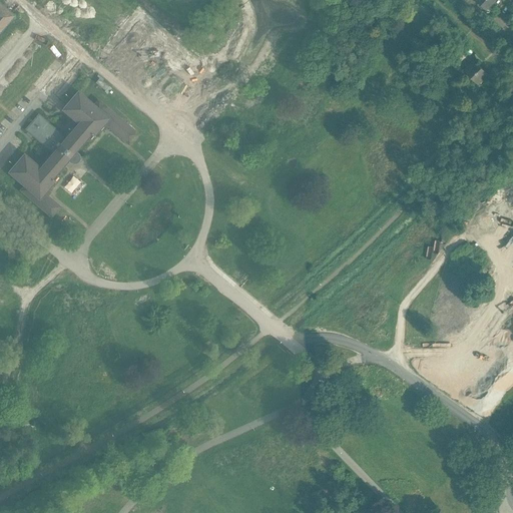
[(475,5),(469,0),(462,0),(461,1),(471,10),(475,5)]
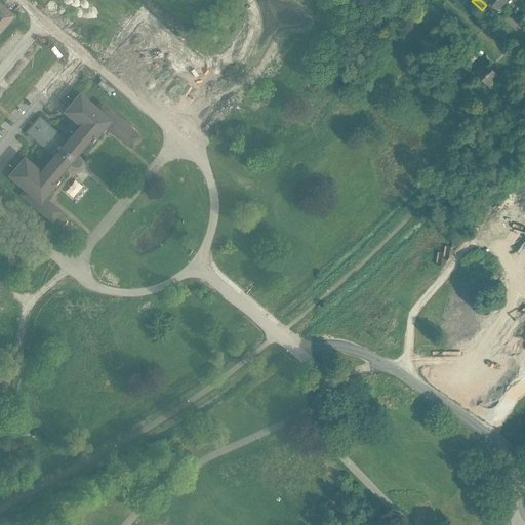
[(485,0),(497,10),(507,0),(485,0)]
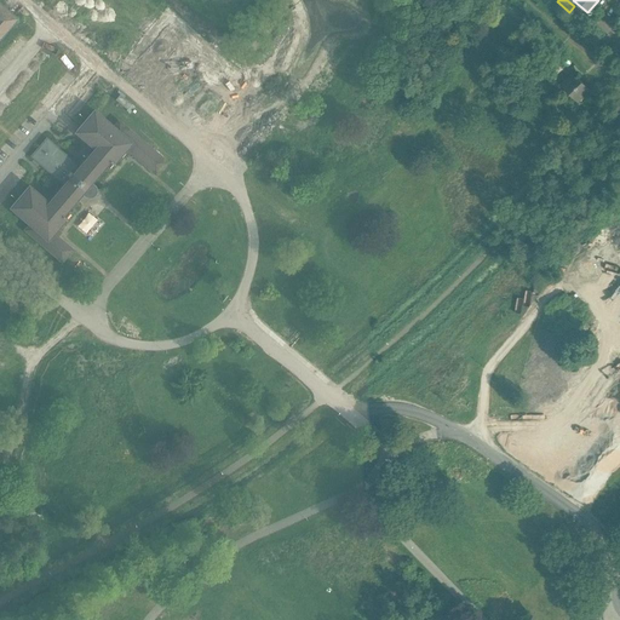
[(0,38),(17,19),(0,4),(0,38)]
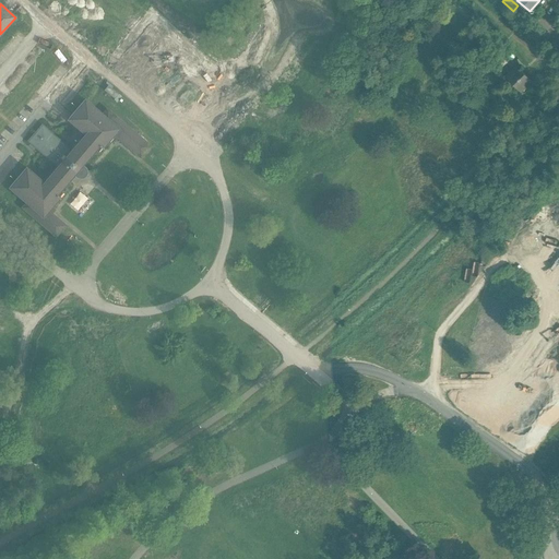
[(484,72),(495,62),(490,58),(479,67),(484,72)]
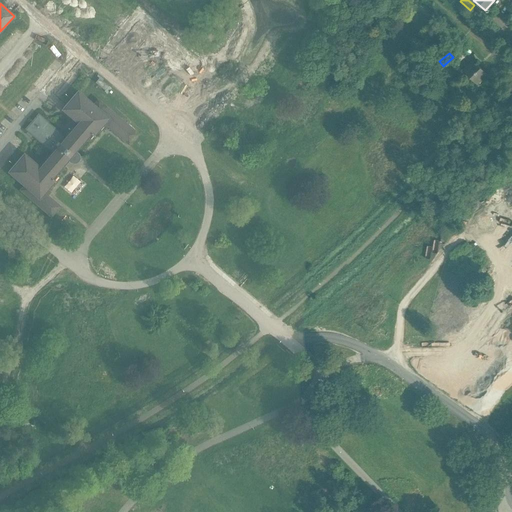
[(477,84),(487,75),(473,61),(463,70),(477,84)]
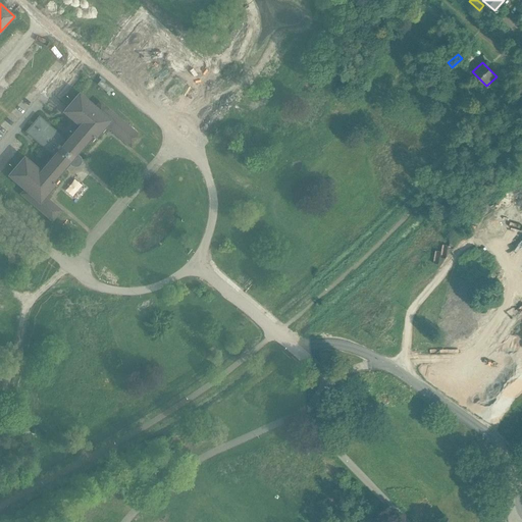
[(448,64),(444,68),(449,73),(453,69),(448,64)]
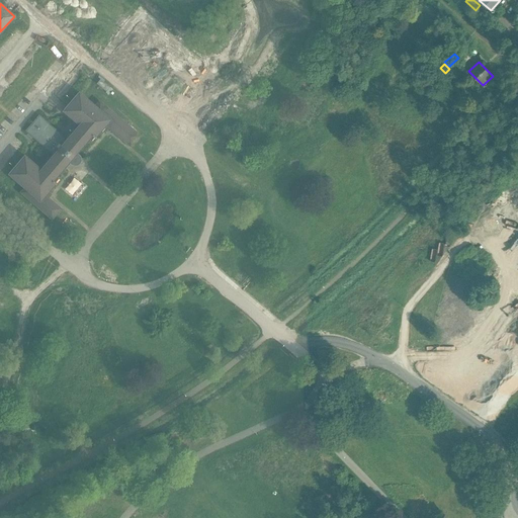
[(24,187),(20,192),(52,219),(60,208),(48,197),(50,195),(51,194),(48,191),(59,178),(56,175),(87,139),(90,141),(102,127),(105,131),(108,127),(130,146),(139,136),(98,100),(94,105),(78,92),(63,110),(78,123),(65,139),(38,116),(25,131),(53,154),(39,169),(24,155),(8,173),(24,187)]
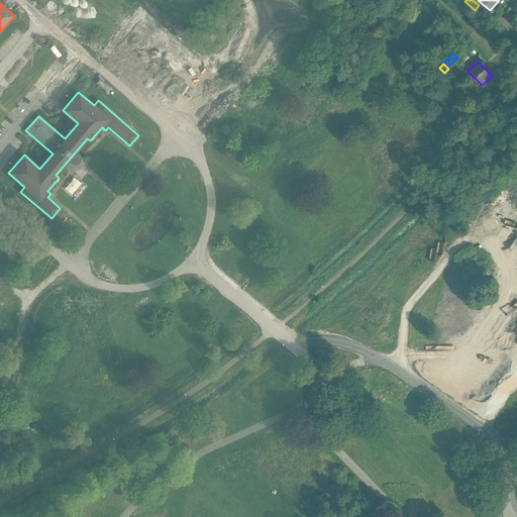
[(516,186),(509,179),(501,189),(515,201),(516,200),(516,198),(516,186)]
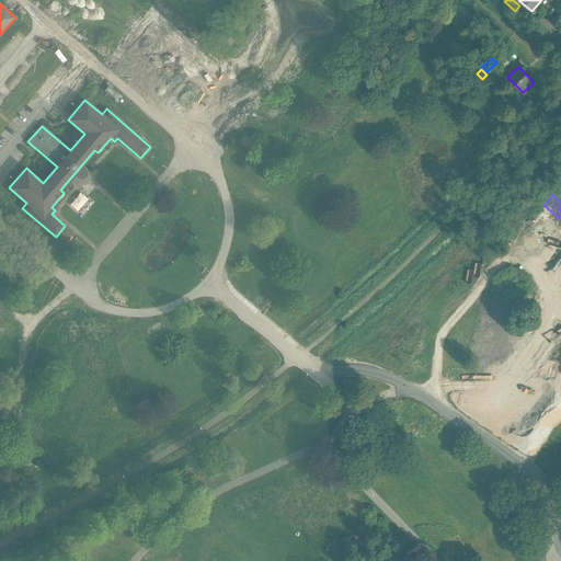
[(544,205),(535,216),(550,229),(551,227),(558,220),(560,222),(560,217),(559,218),(544,205)]
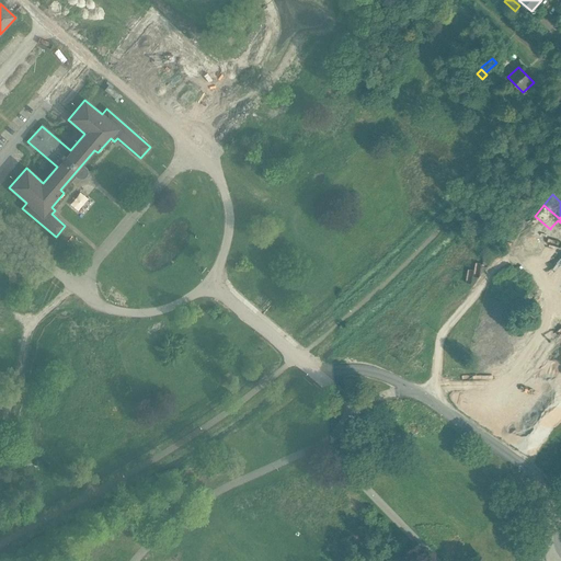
[(535,216),(526,226),(540,239),(542,238),(548,230),(552,233),(556,230),(551,227),(550,229),(535,216)]
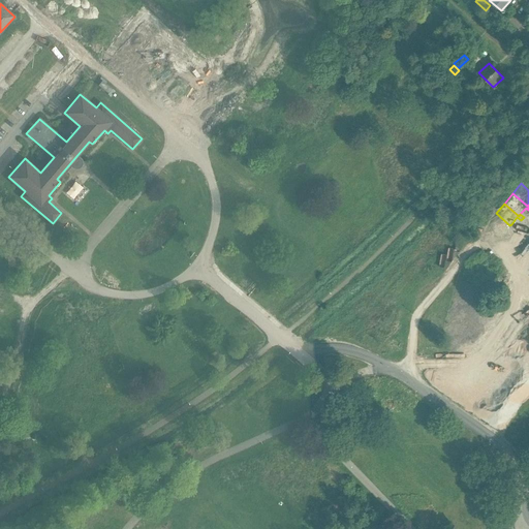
[(469,297),(454,315),(465,324),(480,306),(469,297)]
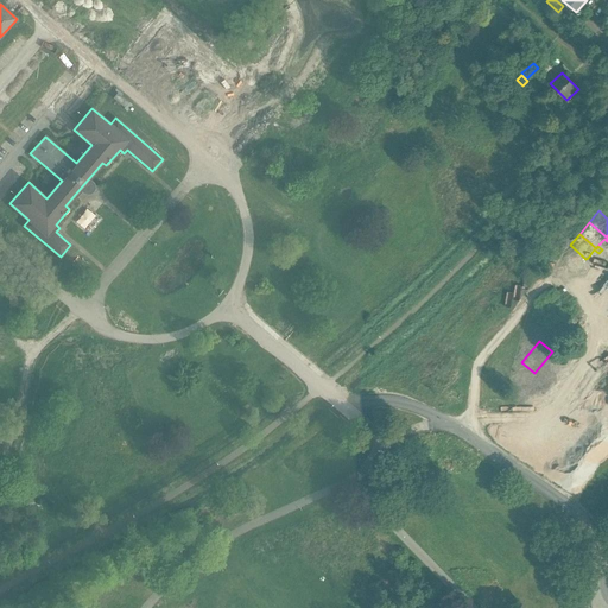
[(552,352),(534,373),(546,384),(564,362),(552,352)]
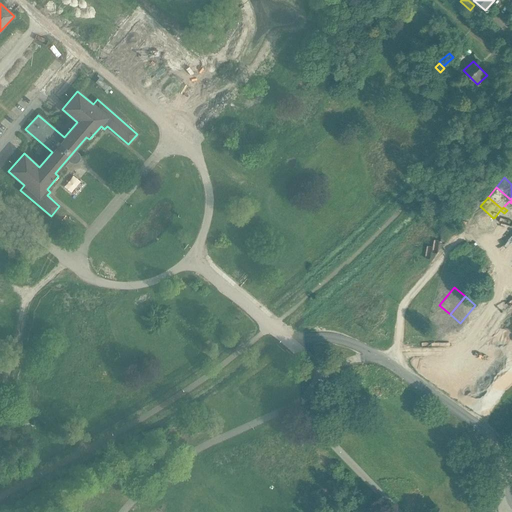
[(511,329),(507,326),(499,335),(511,345),(511,329)]
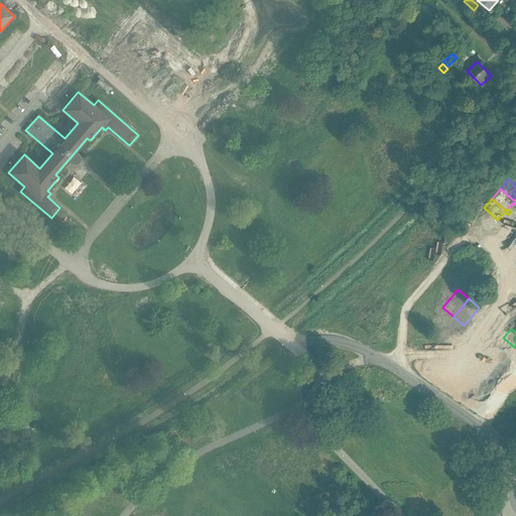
[(515,348),(503,338),(496,347),(515,363),(515,362),(515,348)]
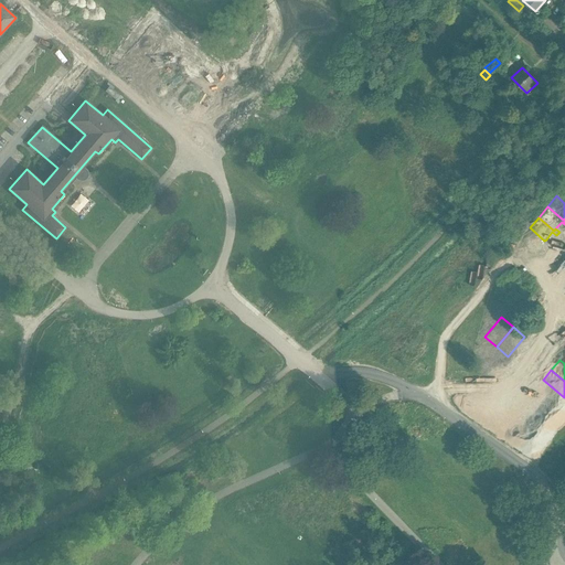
[(543,380),(534,390),(551,404),(555,408),(564,397),(543,380)]
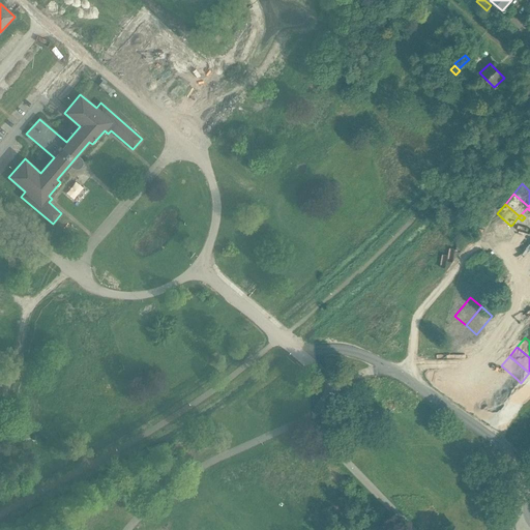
[(501,365),(493,375),(509,388),(517,379),(501,365)]
